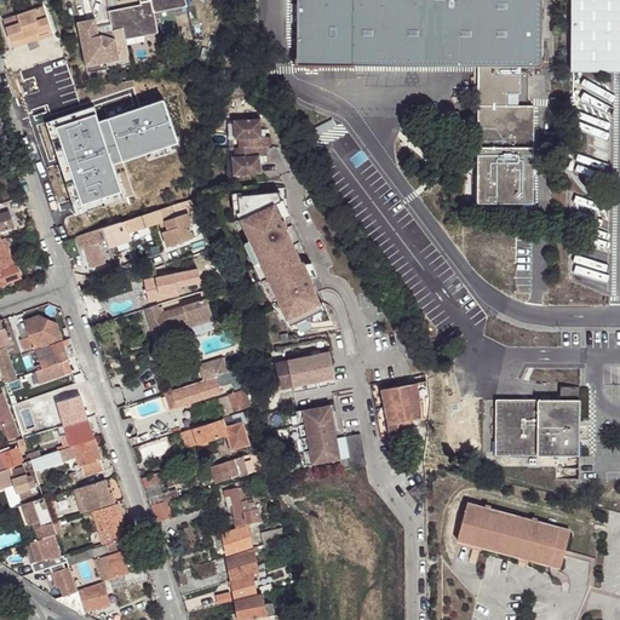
[(139,0),(141,4),(151,3),(154,12),(187,6),(185,0),(139,0)]
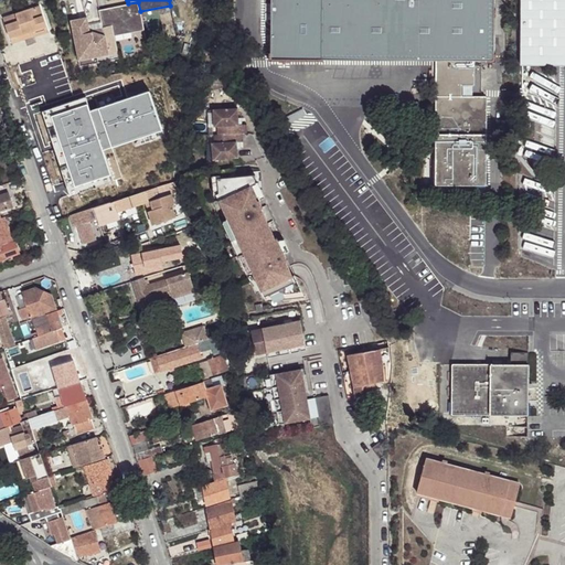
[(270,0),(270,61),(319,60),(318,0),(270,0)]
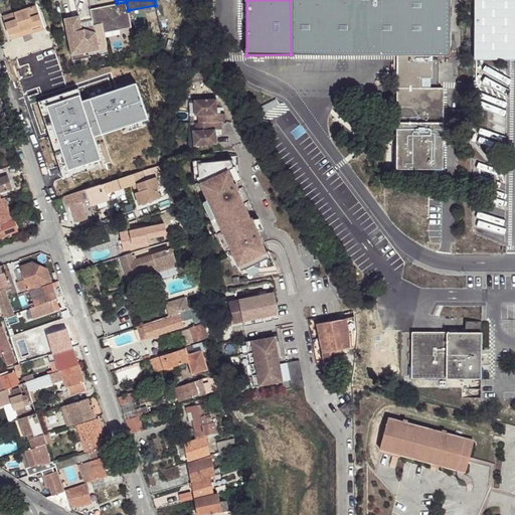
[(396,55),(431,55),(449,55),(449,0),(290,0),(291,54),(396,55)]
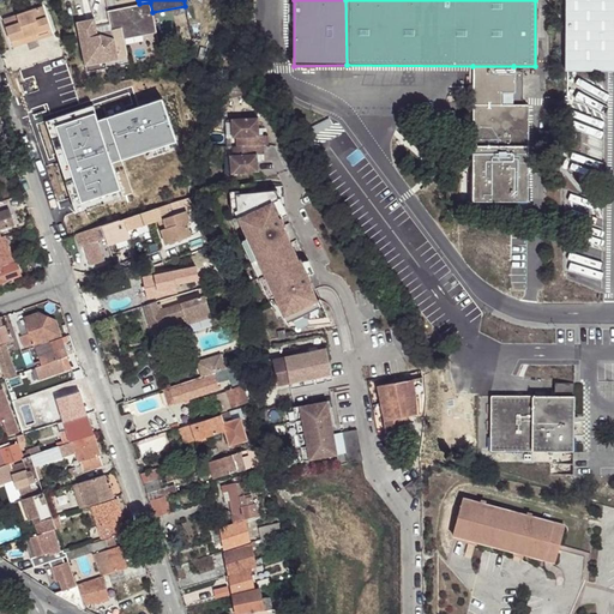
[(108,14),(112,30),(122,28),(125,38),(157,32),(152,12),(150,2),(139,4),(142,11),(136,12),(134,8),(109,14),(108,14)]
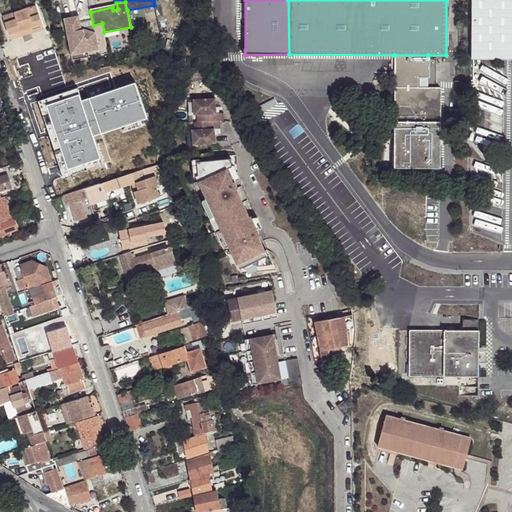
[(37,8),(4,18),(12,42),(15,41),(14,36),(26,32),(27,37),(45,31),(37,8)]
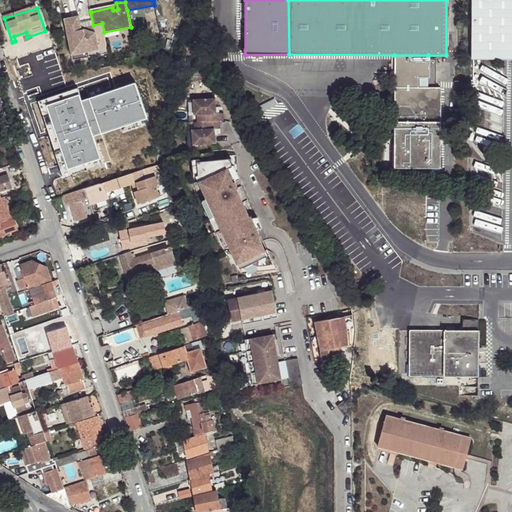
[(79,17),(64,20),(73,61),(108,53),(107,49),(104,32),(102,23),(93,25),(94,31),(89,32),(89,29),(82,30),(79,17)]
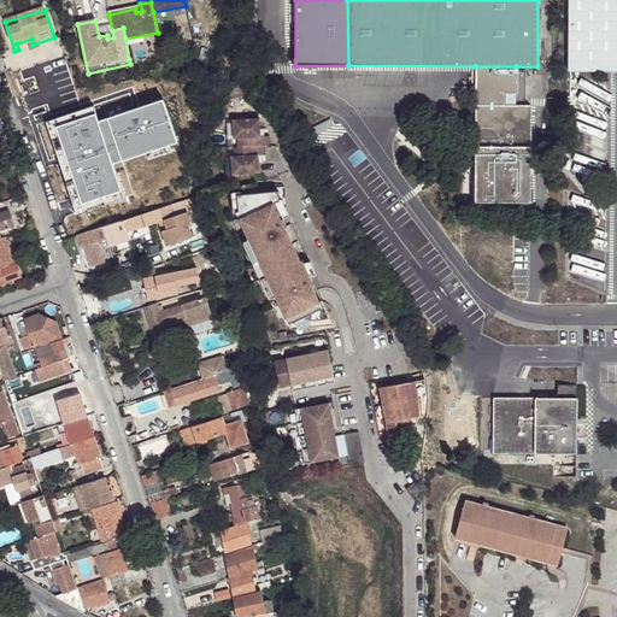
[(516,94),(516,66),(475,66),(475,203),(529,203),(530,107),(503,107),(503,94),(516,94)]
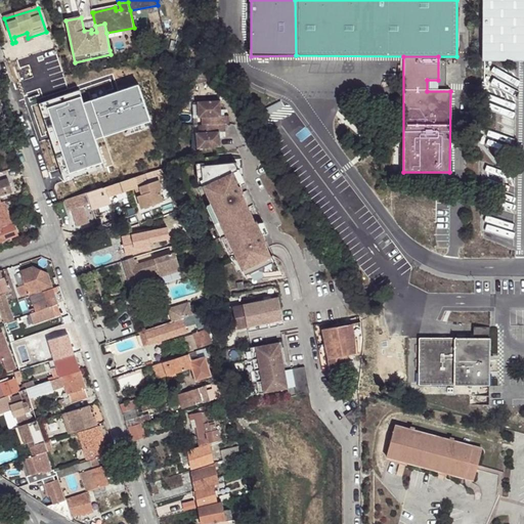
[(224,99),(202,100),(202,116),(205,116),(206,124),(203,124),(203,131),(200,132),(201,146),(223,145),(223,131),(228,131),(227,123),(232,123),(232,115),(225,115),(224,99)]
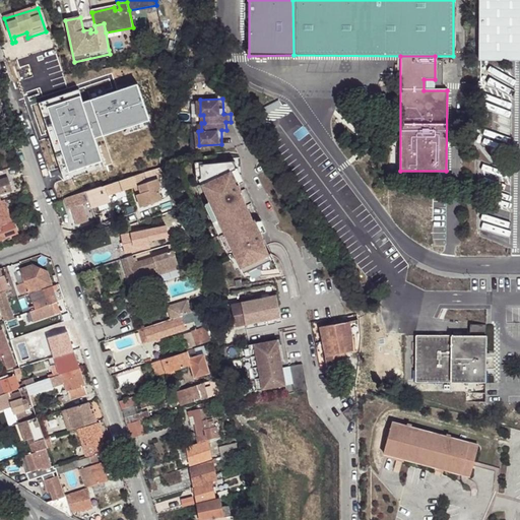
[(70,122),(89,116),(93,115),(88,103),(64,111),(68,123),(70,122)]
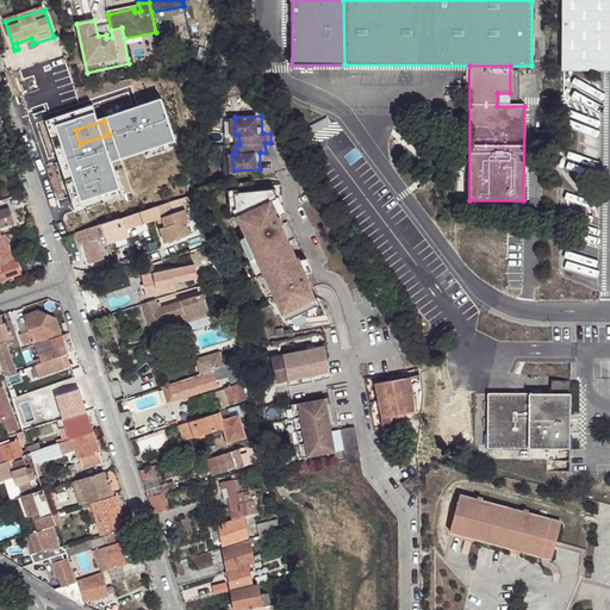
[(114,165),(105,136),(82,143),(92,173),(88,173),(91,182),(120,173),(118,163),(114,165)]
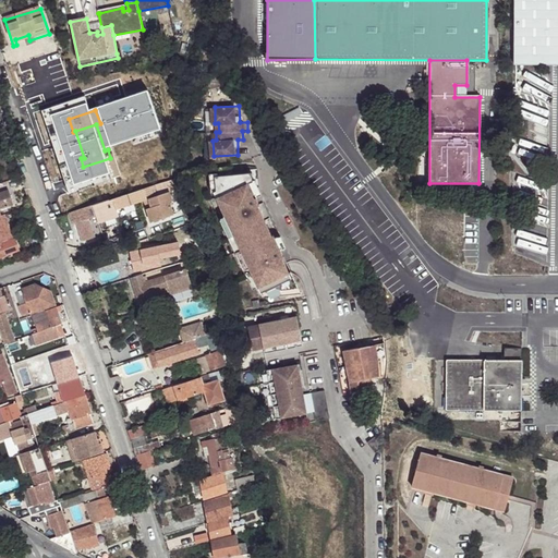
[(254,173),(217,174),(217,189),(214,190),(259,286),(264,283),(266,288),(278,282),(280,287),(300,288),(292,271),(290,273),(283,258),(286,257),(275,235),(274,235),(259,206),(262,205),(254,191),(255,190),(254,173)]
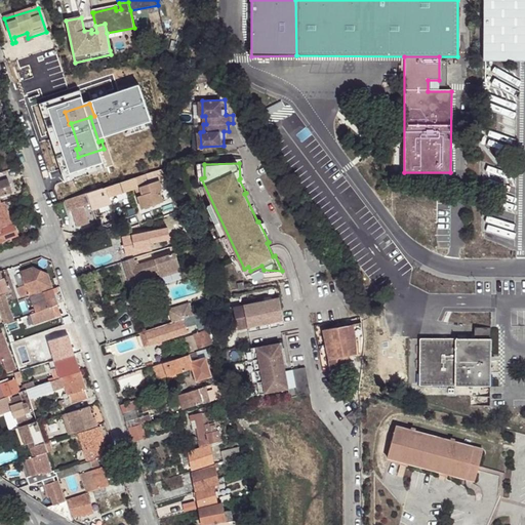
[(167,176),(165,168),(163,169),(158,170),(133,178),(136,187),(138,186),(158,179),(167,176)]
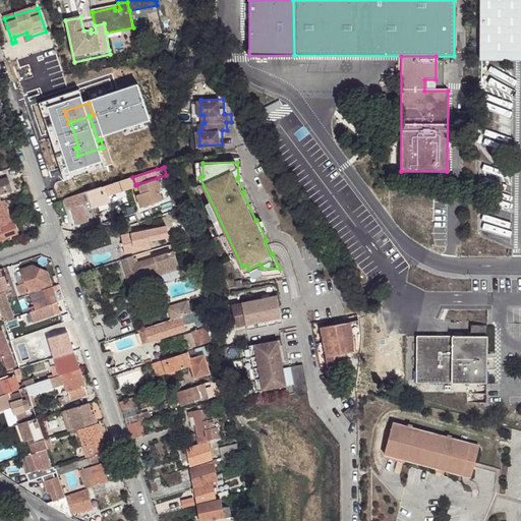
[(132,177),(65,199),(68,208),(71,207),(77,224),(89,220),(82,203),(90,200),(109,194),(132,186),(135,185),(132,177)]
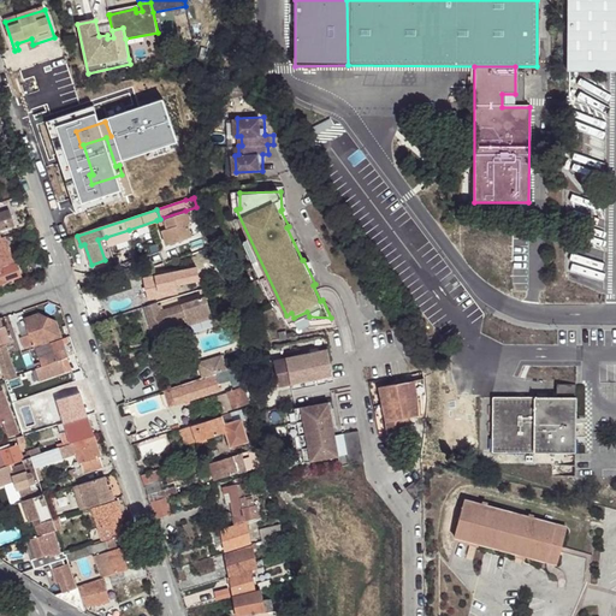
[(0,286),(7,284),(7,283),(24,277),(19,262),(18,264),(11,243),(7,244),(5,238),(1,238),(0,234),(0,231),(16,227),(10,211),(0,213),(0,286)]
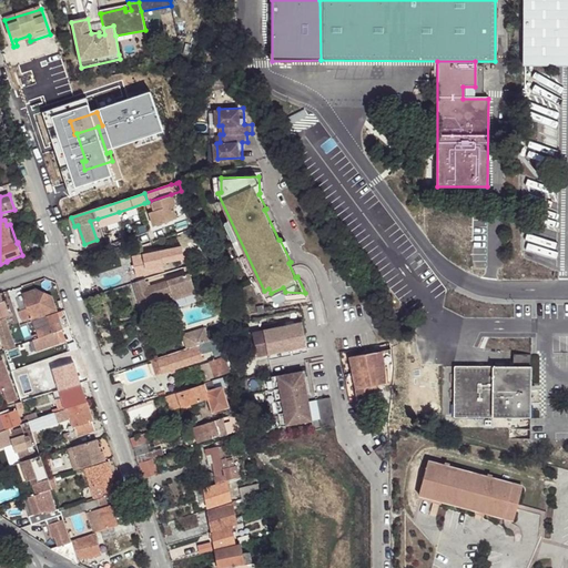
[(175,205),(171,194),(150,201),(153,210),(148,211),(150,217),(174,210),(173,205),(175,205)]
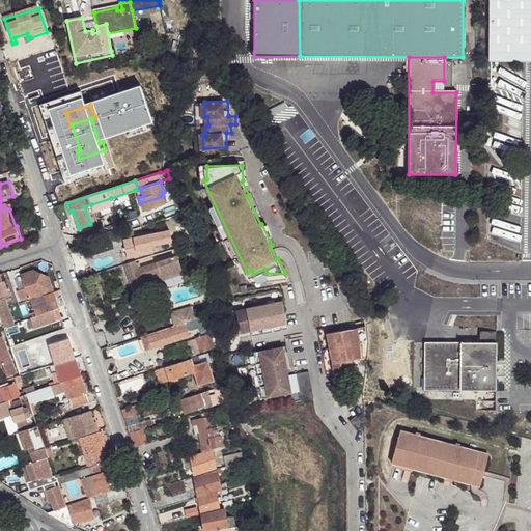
[(372,213),(385,201),(376,192),(364,203),(372,213)]
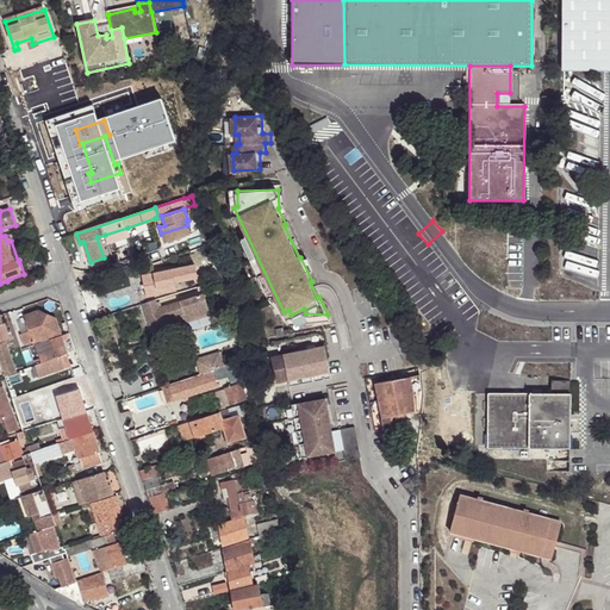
[(190,232),(187,225),(161,234),(165,242),(190,232)]
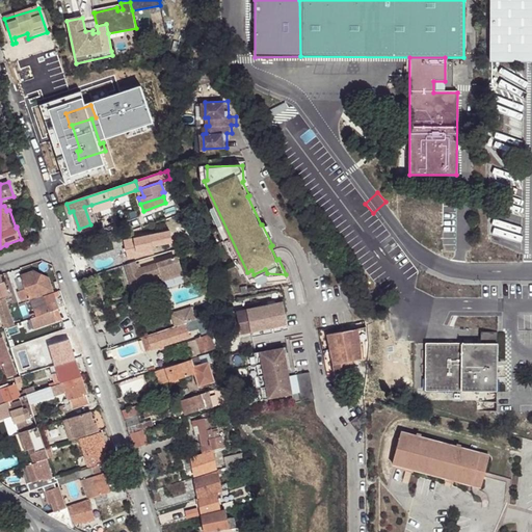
[(111,198),(91,205),(92,209),(112,203),(111,198)]
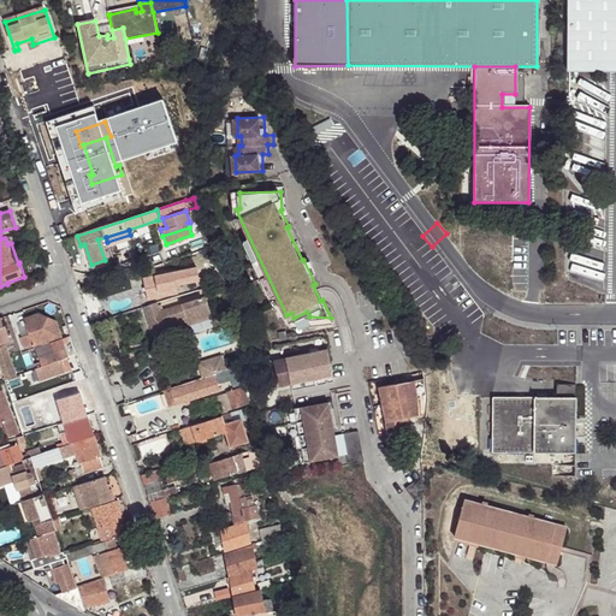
[(18,264),(19,262),(21,262),(11,236),(5,238),(7,244),(11,243),(18,264)]
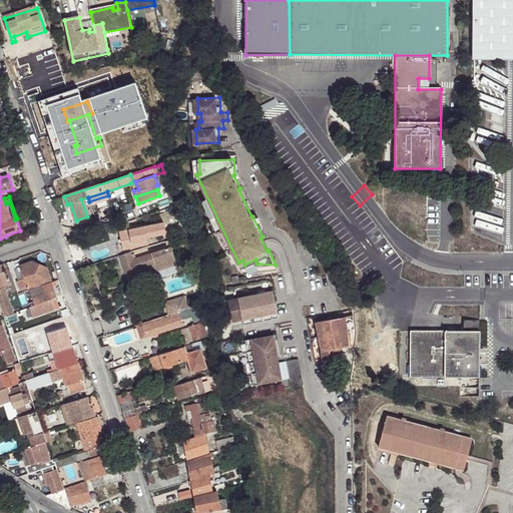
[(161,220),(164,227),(176,222),(173,215),(161,220)]
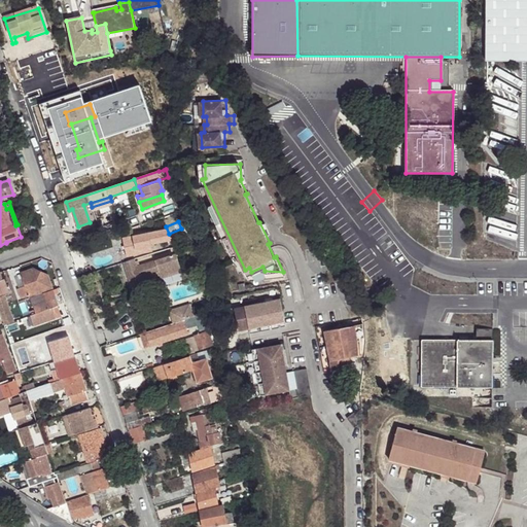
[(127,251),(128,254),(153,249),(151,242),(166,238),(164,229),(124,238),(126,244),(127,251)]
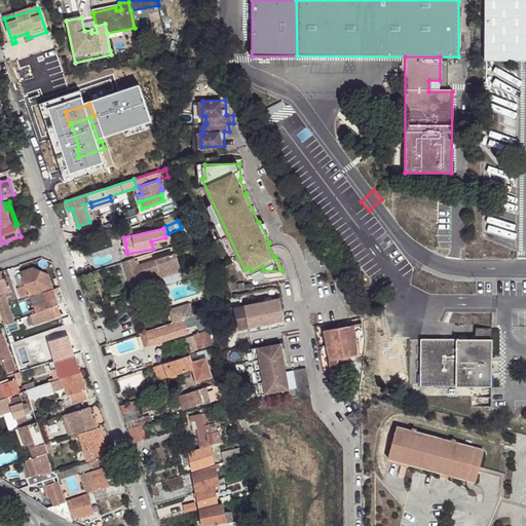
[(137,264),(135,257),(123,261),(132,286),(151,278),(150,276),(159,273),(160,276),(182,269),(176,252),(137,264)]
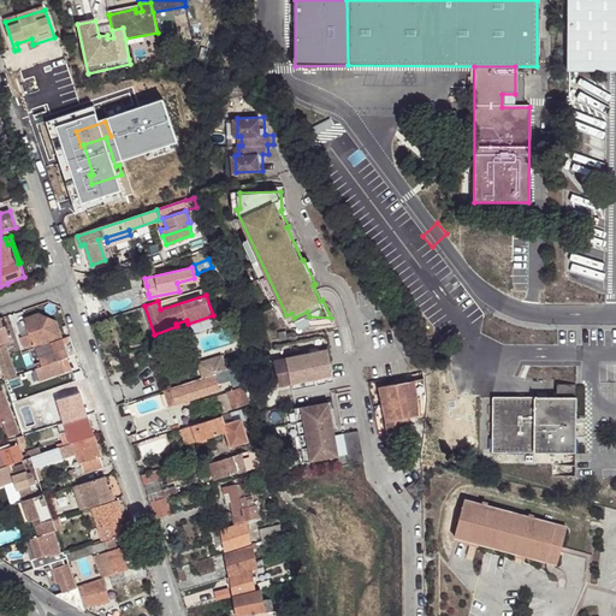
[(98,303),(87,307),(90,319),(101,315),(101,314),(100,311),(98,303)]
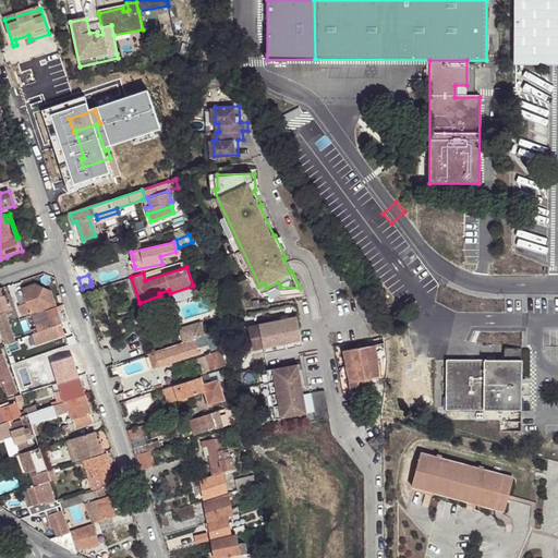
[(264,283),(259,286),(264,295),(301,291),(300,288),(280,287),(278,282),(266,288),(264,283)]
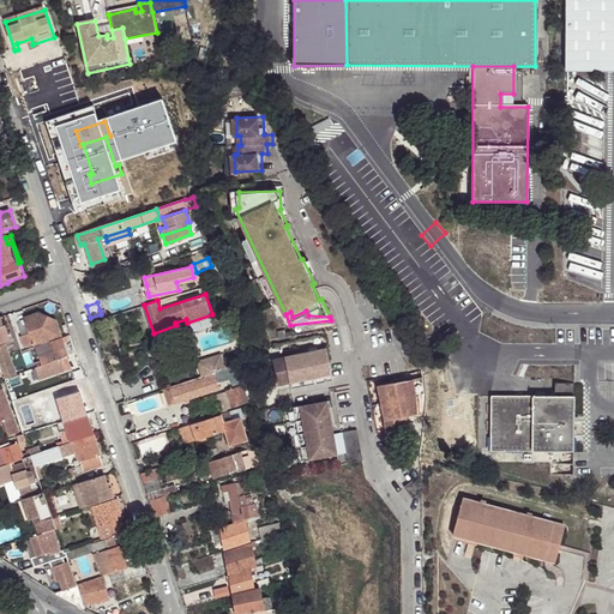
[(31,333),(34,344),(60,336),(55,323),(40,314),(25,319),(26,319),(31,333)]
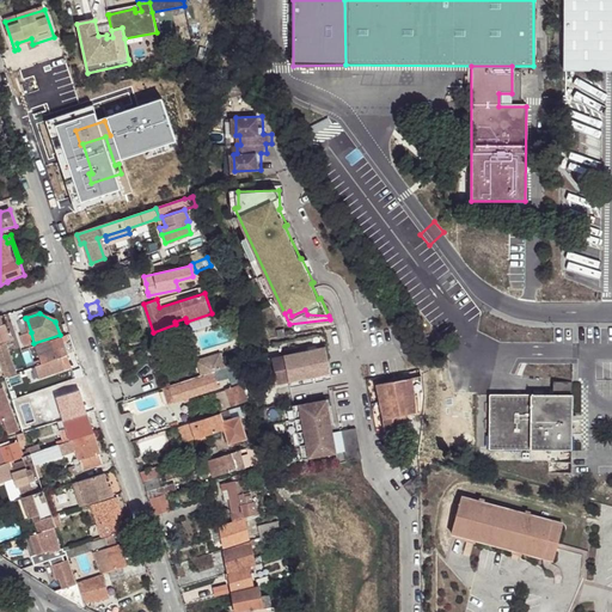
[(0,363),(5,378),(16,374),(6,343),(11,342),(2,317),(0,317),(0,363)]
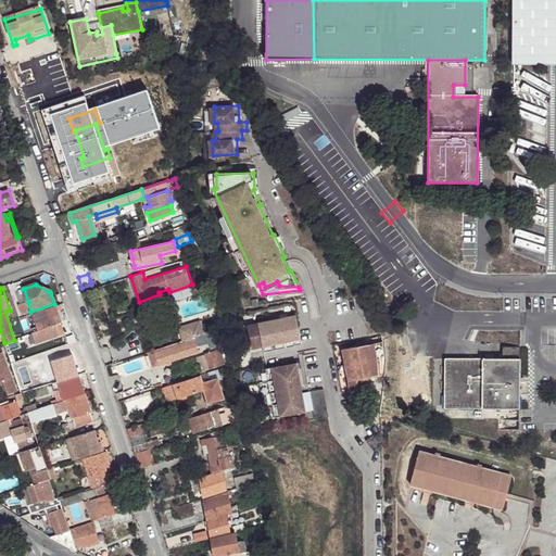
[(16,292),(21,305),(28,302),(24,289),(16,292)]
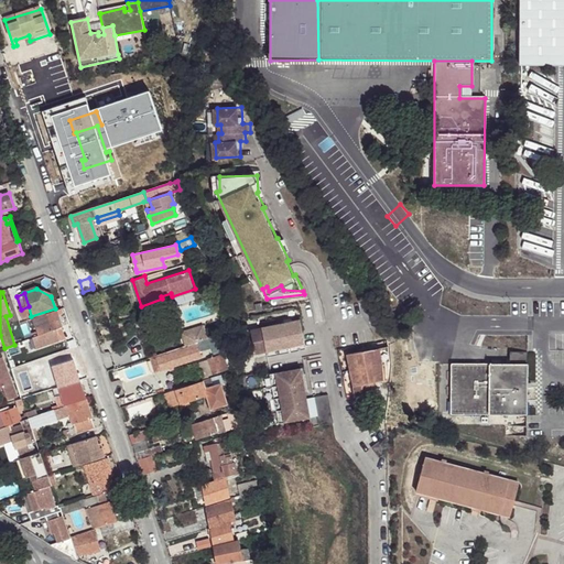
[(21,320),(31,316),(29,306),(21,310),(18,311),(21,320)]
